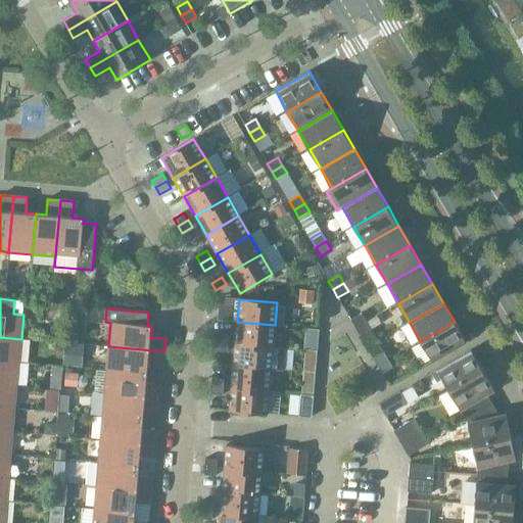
[(218,320),(230,321),(230,313),(218,312),(218,320)]
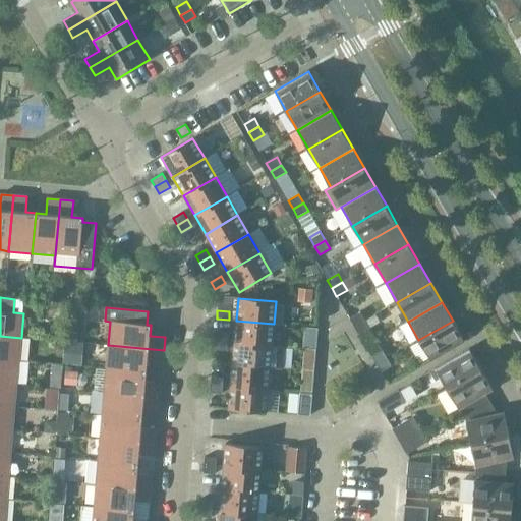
[(349,319),(354,327),(364,321),(360,312),(349,319)]
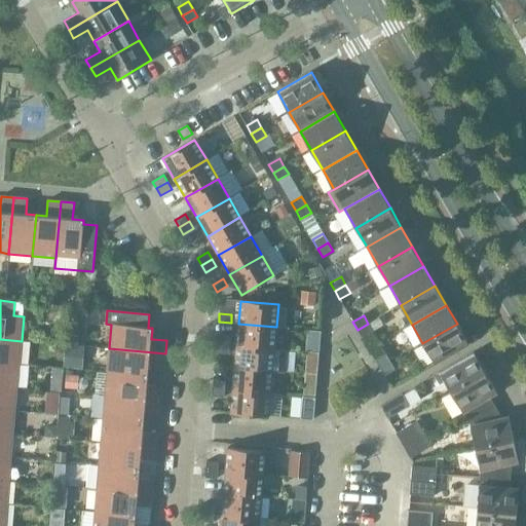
[(274,349),(276,327),(238,324),(236,346),(274,349)]
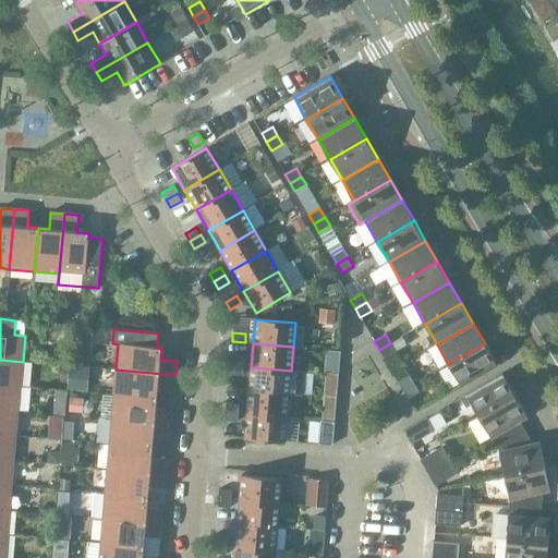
[(390,343),(379,350),(384,359),(396,352),(390,343)]
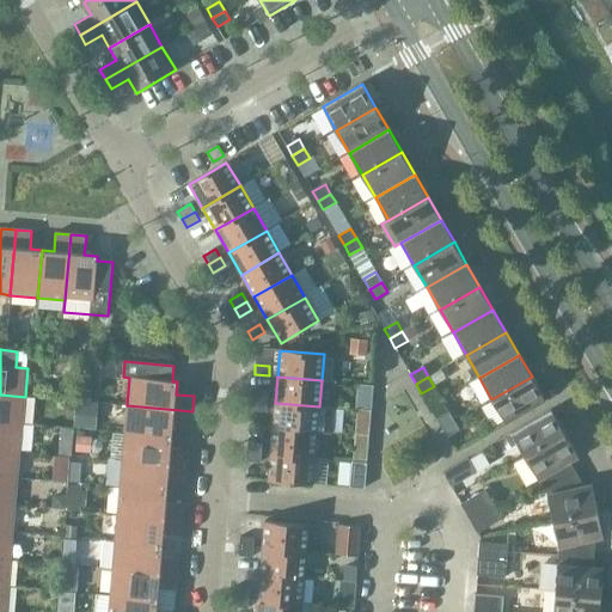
[(545,399),(532,377),(491,399),(506,423),(545,399)]
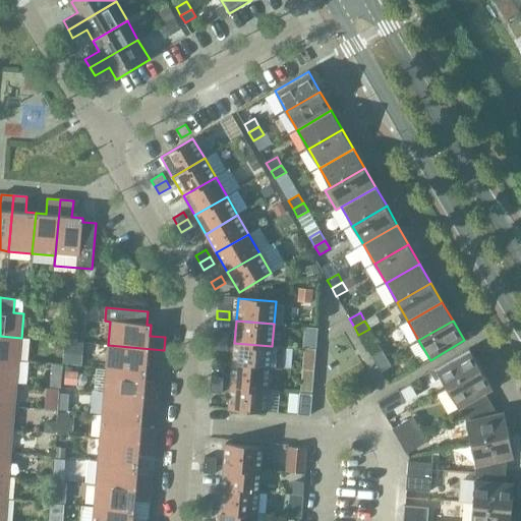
[(215,341),(227,342),(227,334),(215,333),(215,341)]
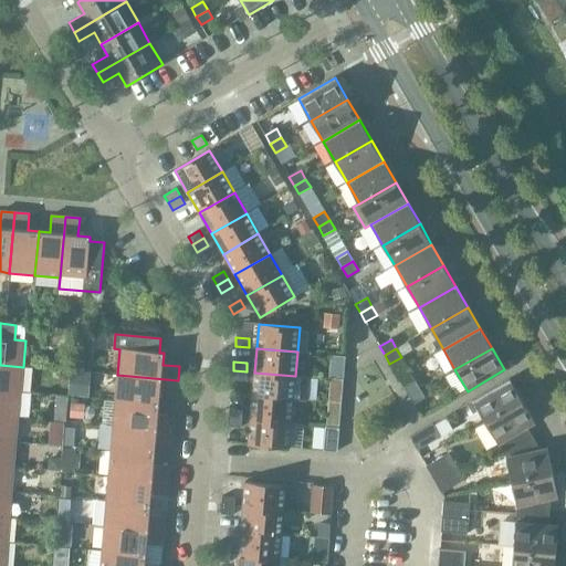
[(23,367),(0,365),(0,389),(21,392),(23,367)]
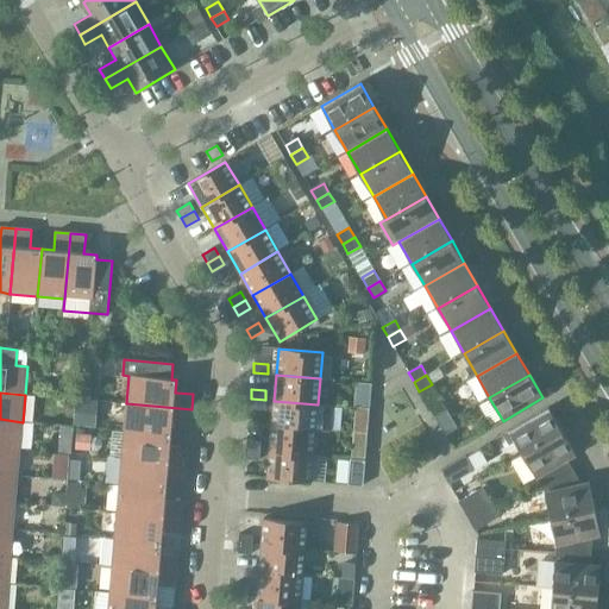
[(265,400),(251,399),(250,408),(264,409),(265,400)]
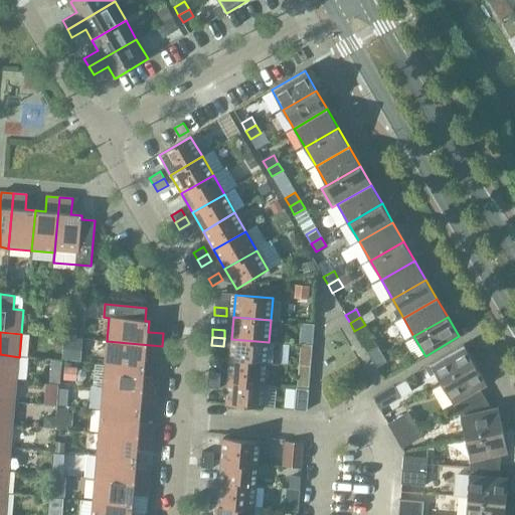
[(267,363),(279,365),(281,343),(269,342),(231,339),(229,360),(267,363)]
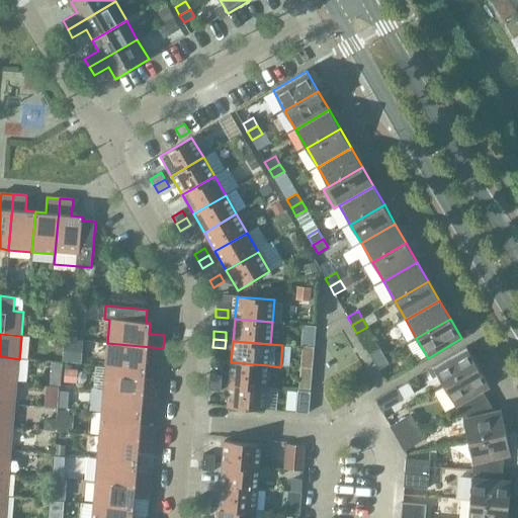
[(107,343),(105,366),(146,370),(147,360),(162,361),(163,348),(107,343)]
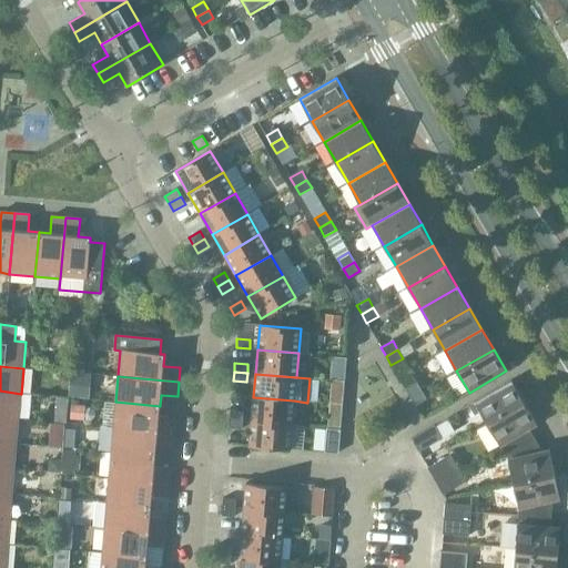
[(511,381),(475,402),(487,424),(525,403),(511,381)]
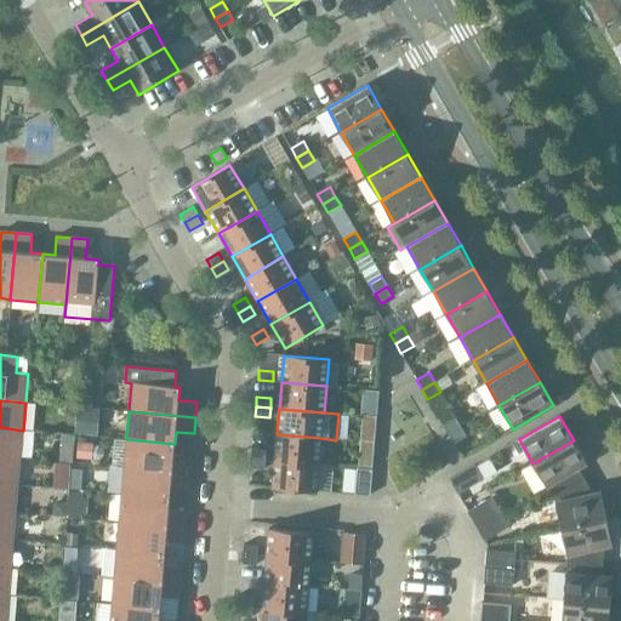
[(443,426),(448,434),(461,427),(455,417),(443,426)]
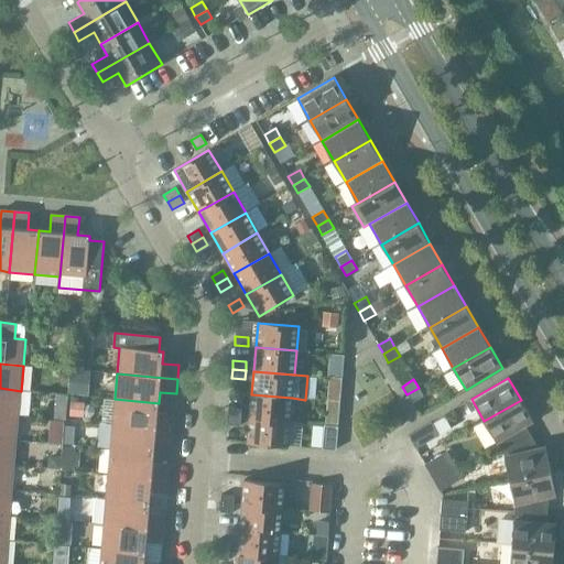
[(0,414),(19,416),(21,391),(0,388),(0,414)]
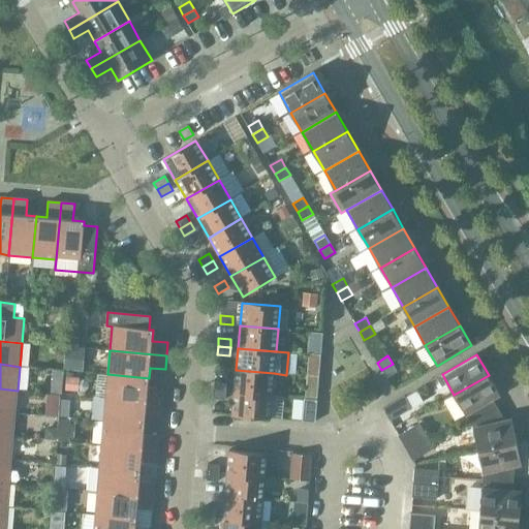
[(393,364),(381,370),(386,378),(397,372),(393,364)]
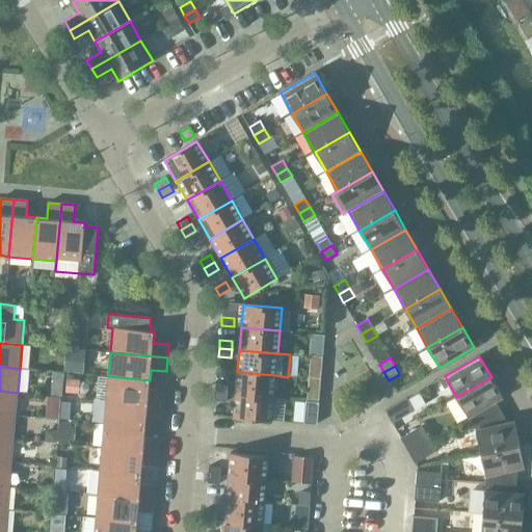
[(275,375),(237,372),(236,395),(273,398),(275,375)]
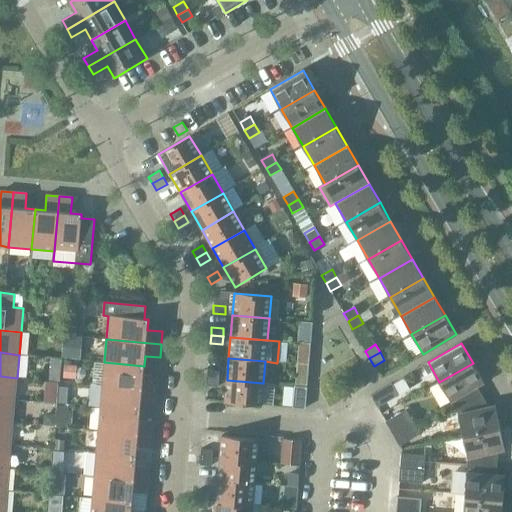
[(104,362),(102,385),(157,390),(158,377),(143,375),(144,366),(104,362)]
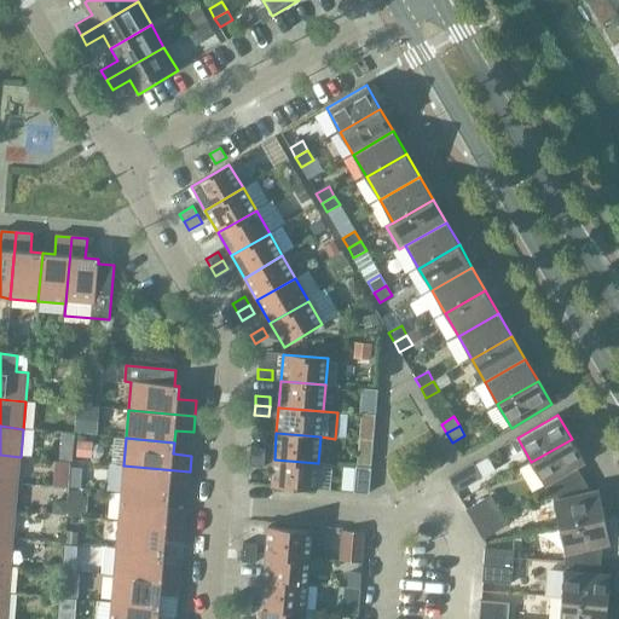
[(585,462),(572,439),(531,462),(551,496),(583,478),(577,468),(585,462)]
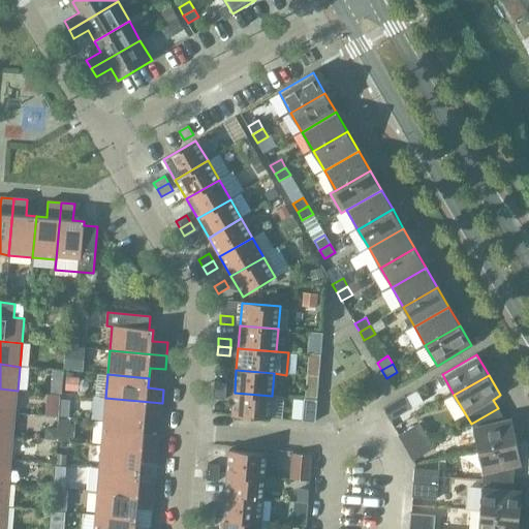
[(214,391),(226,392),(227,383),(215,382),(214,391)]
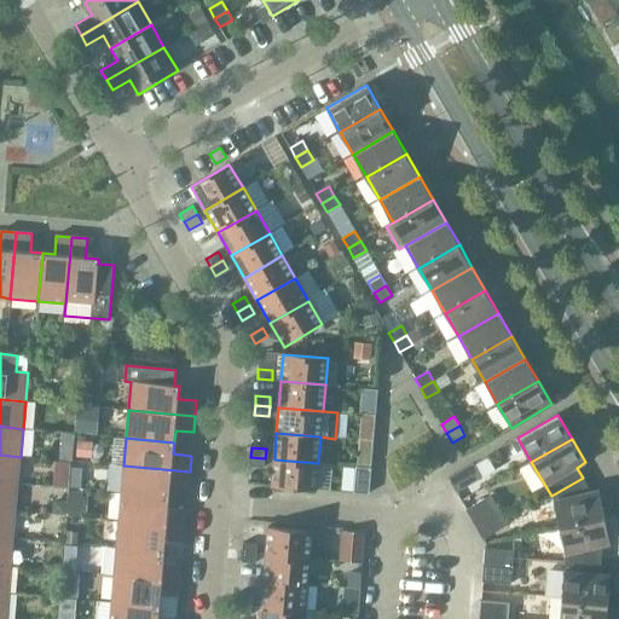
[(21,457),(0,455),(0,481),(18,484),(21,457)]
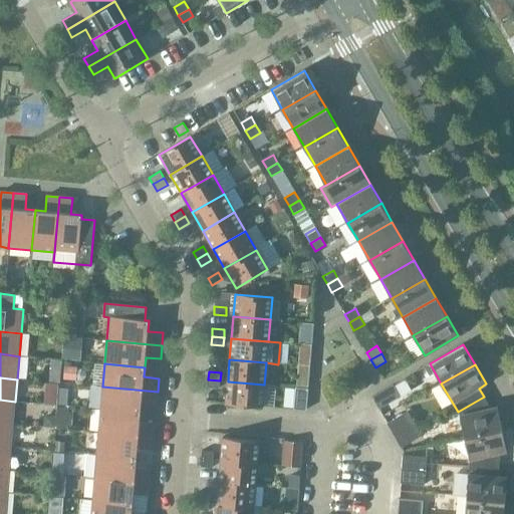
[(220,380),(208,379),(207,388),(219,389),(220,380)]
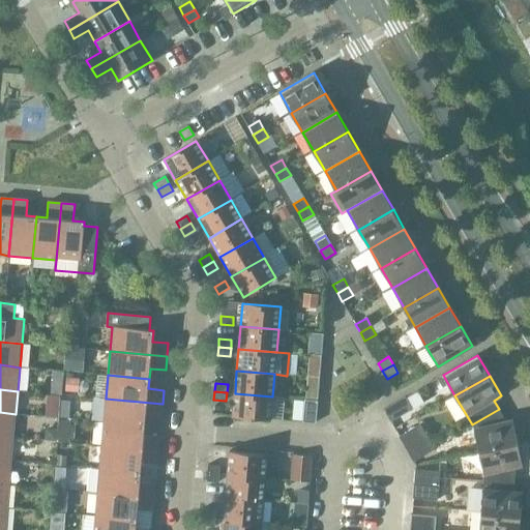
[(272,396),(235,393),(233,416),(270,419),(272,396)]
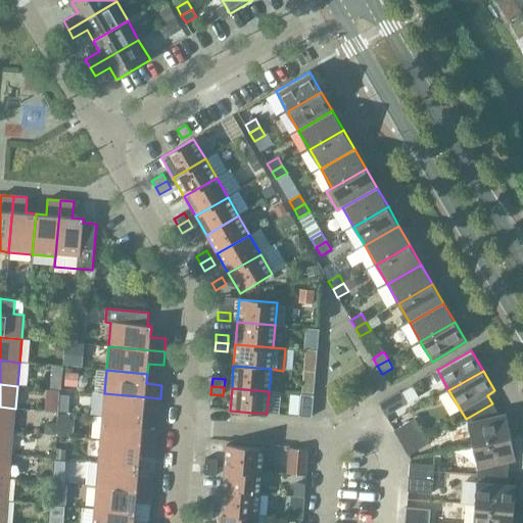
[(378,403),(385,417),(407,405),(399,392),(378,403)]
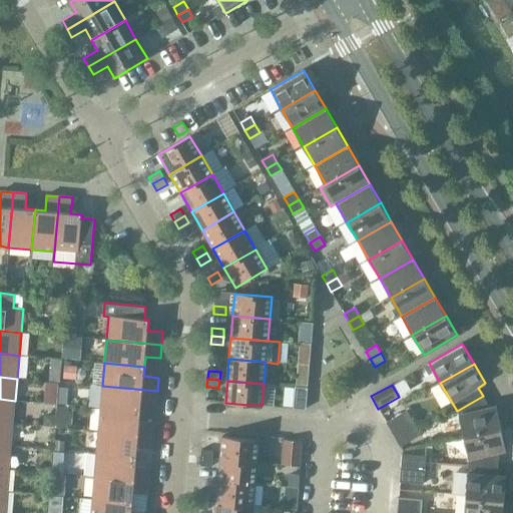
[(156,403),(157,391),(102,386),(100,409),(140,412),(141,402),(156,403)]
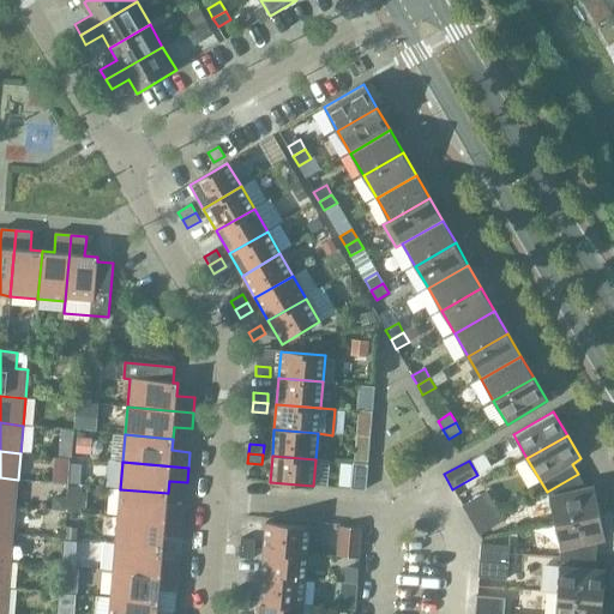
[(549,497),(555,523),(600,513),(594,486),(584,488),(583,483),(578,474),(547,492),(549,497)]
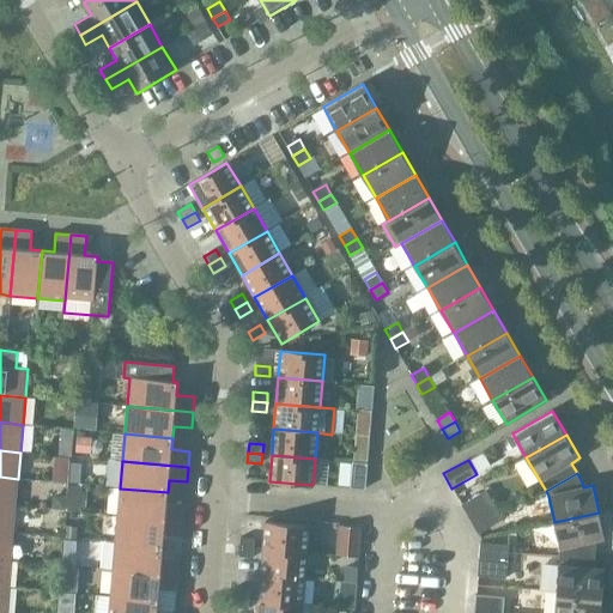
[(0,504),(16,507),(18,479),(0,477),(0,504)]
